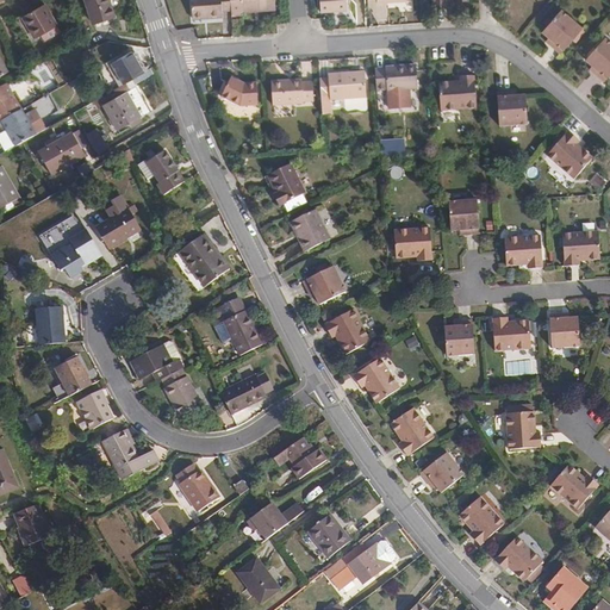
[(83,0),(91,24),(112,17),(106,0),(83,0)]
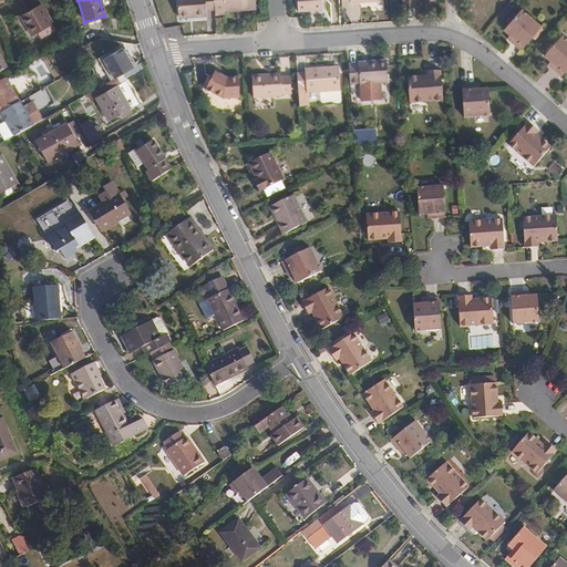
[(216,10),(215,0),(178,0),(179,18),(207,16),(207,11),(216,10)]
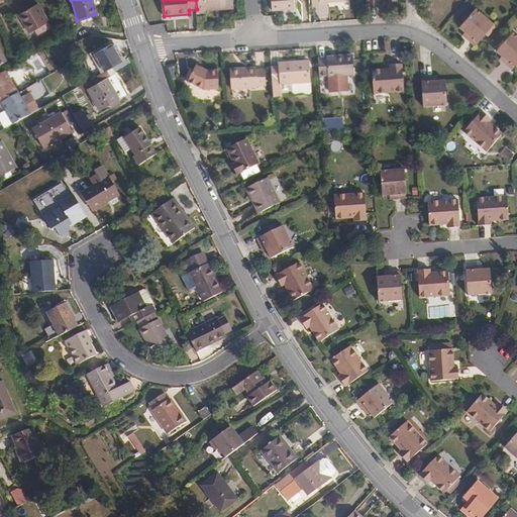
[(196,0),(197,9),(197,13),(206,13),(206,10),(234,8),(233,0),(196,0)]
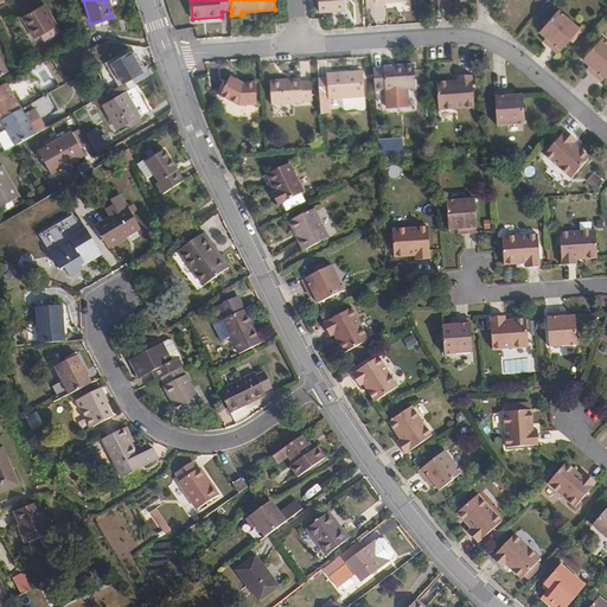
[(319,0),(320,13),(346,11),(345,0),(319,0)]
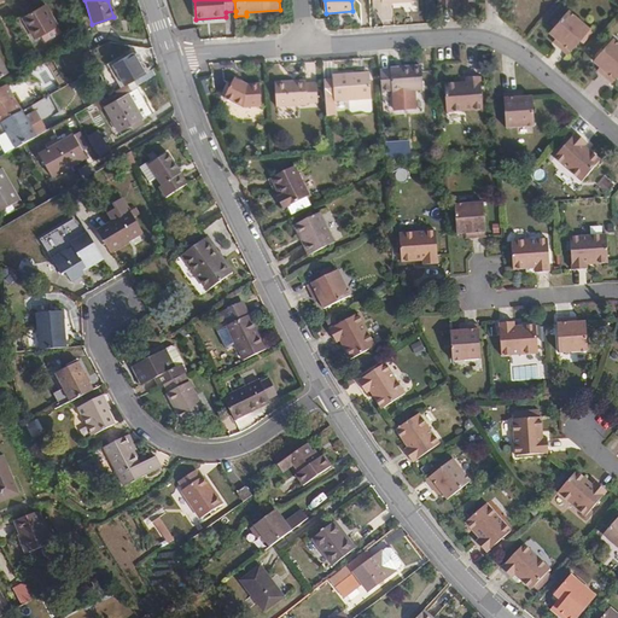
[(45,4),(22,16),(35,39),(57,27),(45,4)]
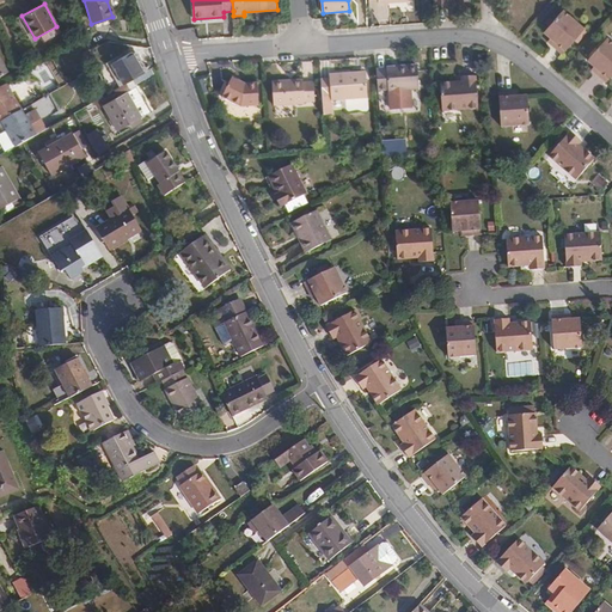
[(544,32),(551,38),(555,41),(552,44),(563,55),(586,29),(563,10),(544,32)]
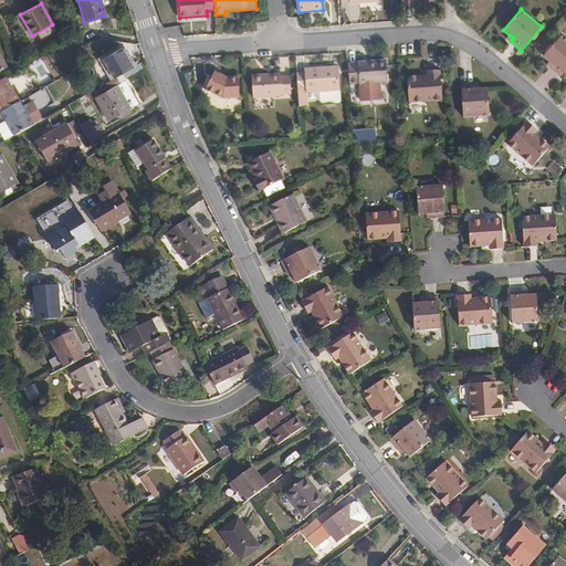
[(544,55),(549,61),(554,64),(551,67),(562,75),(565,70),(565,38),(562,34),(544,55)]
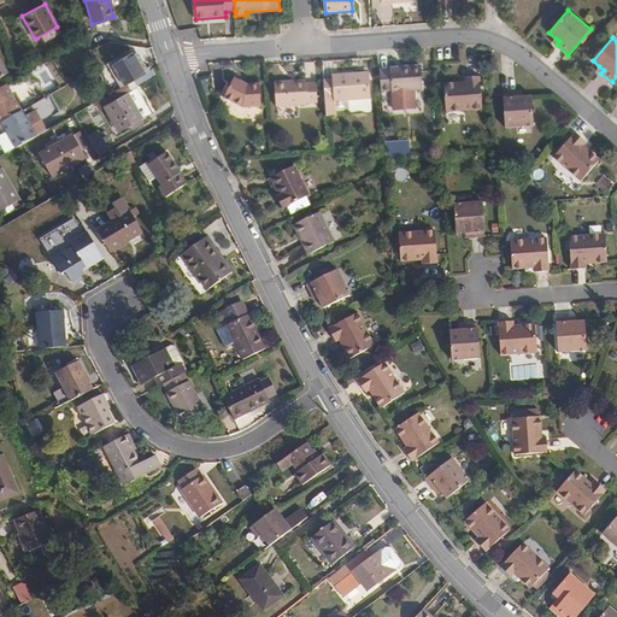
[(135,53),(113,65),(124,86),(146,74),(135,53)]
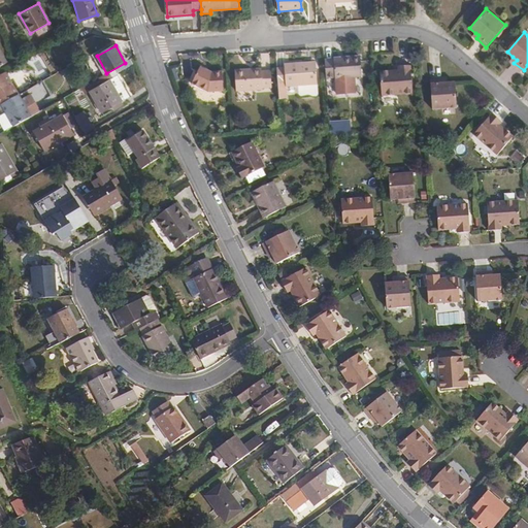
[(335,61),(326,61),(327,79),(336,78),(337,79),(363,77),(361,57),(335,59),(335,61)]
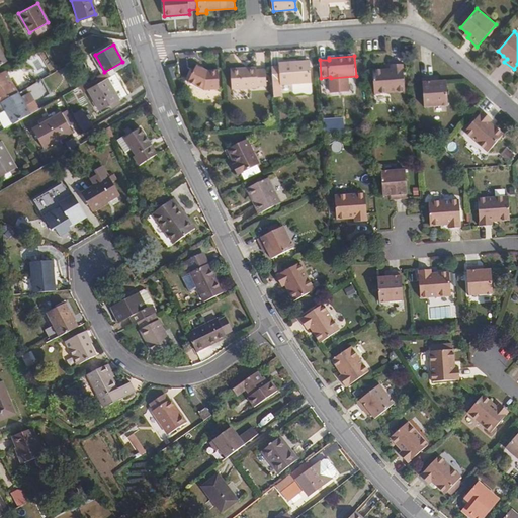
[(280,68),(272,68),(274,98),(282,97),(281,86),(312,83),(311,65),(297,66),(296,63),(280,64),(280,68)]
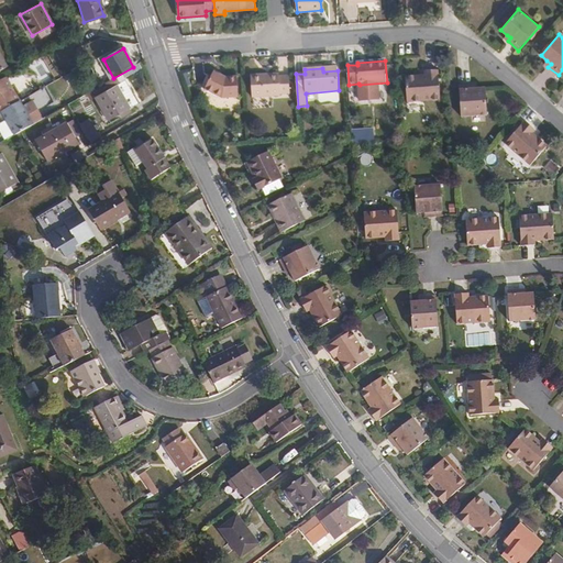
[(418,76),(406,77),(408,102),(441,101),(439,70),(426,72),(426,78),(418,79),(418,76)]
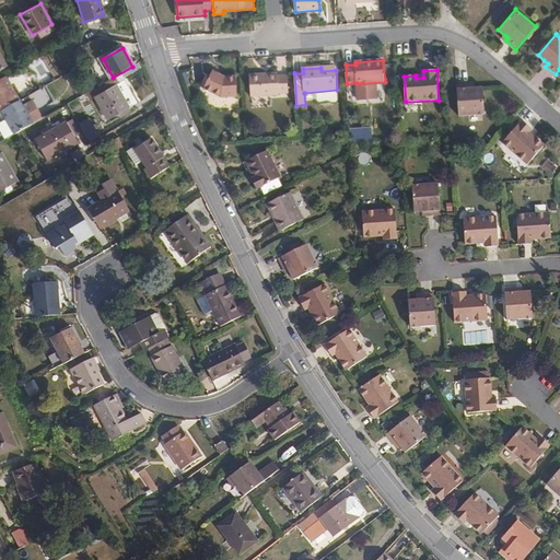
[(220,100),(240,97),(238,80),(226,81),(213,73),(203,91),(220,100)]
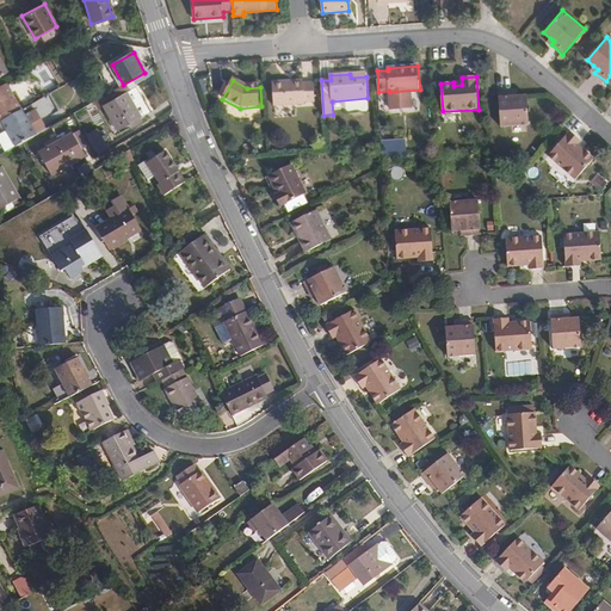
[(303,80),(272,82),(275,106),(316,104),(314,87),(314,82),(304,84),(303,80)]
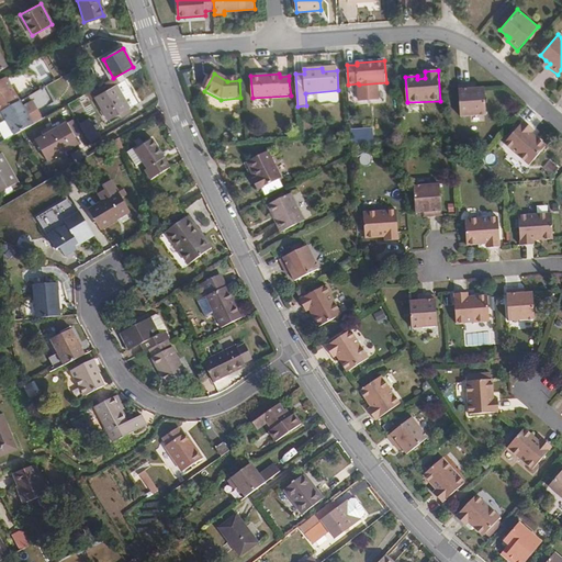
[(0,110),(19,100),(4,76),(0,78),(0,110)]
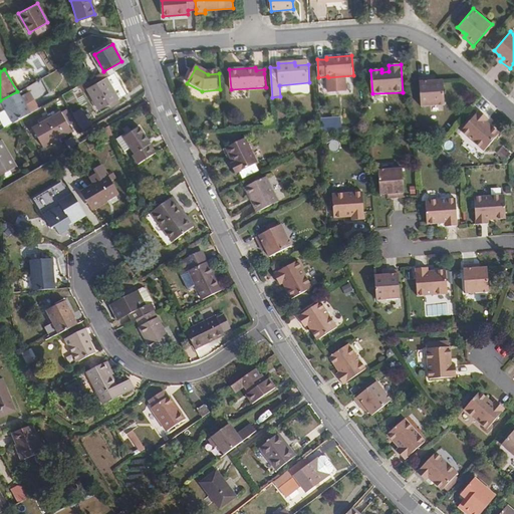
[(104,76),(85,87),(98,108),(116,98),(104,76)]
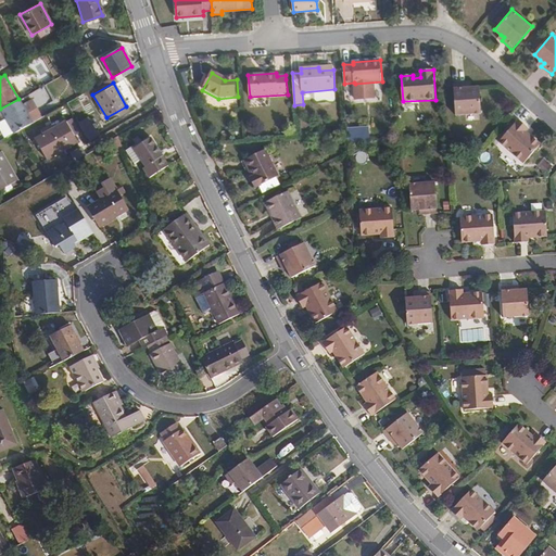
[(468,88),(467,85),(453,85),(456,116),(462,115),(481,114),(479,87),(471,88),(468,88)]
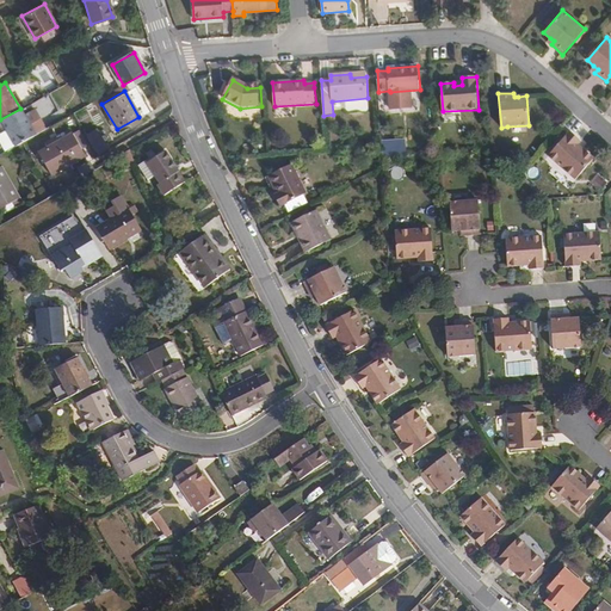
[(0,119),(0,121),(14,146),(20,142),(35,134),(29,125),(20,109),(0,119)]
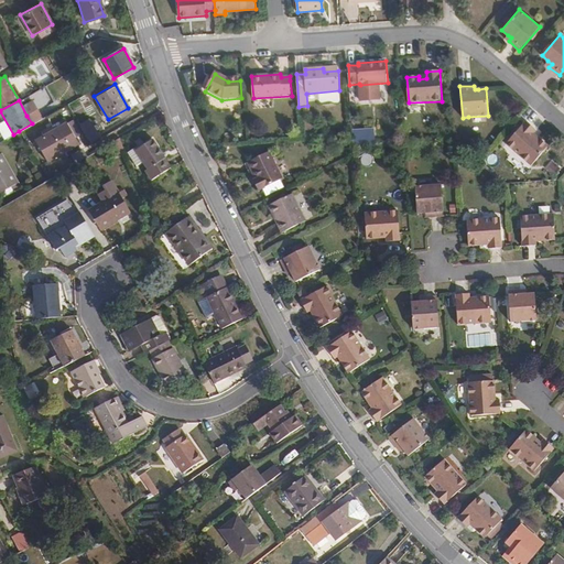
[(90,119),(79,126),(91,144),(101,139),(90,119)]
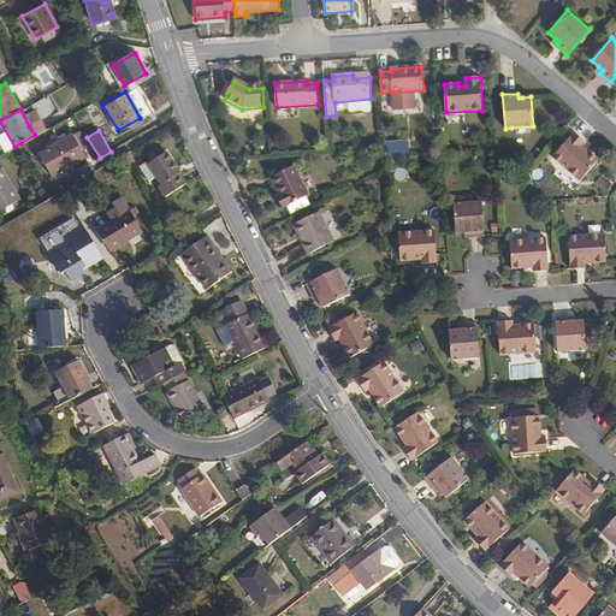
[(575,132),(554,158),(580,181),(592,166),(599,159),(590,150),(587,153),(580,148),(586,142),(575,132)]
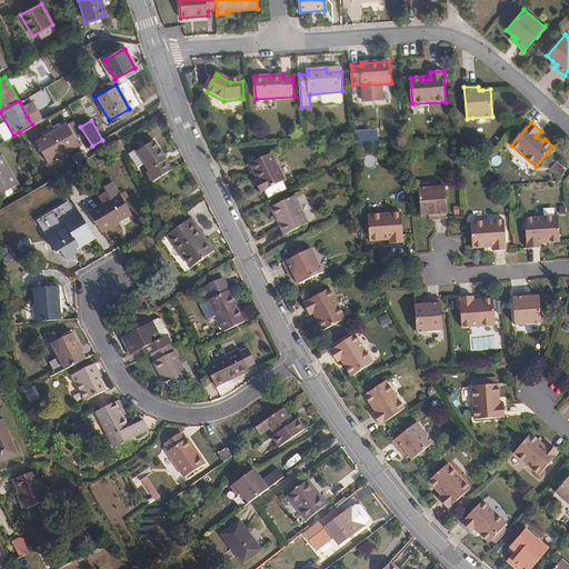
[(66,123),(35,141),(48,162),(78,145),(66,123)]
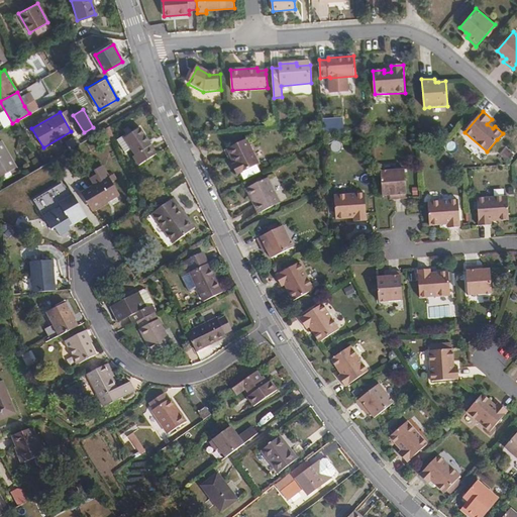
[(15,123),(8,128),(11,133),(18,128),(15,123)]
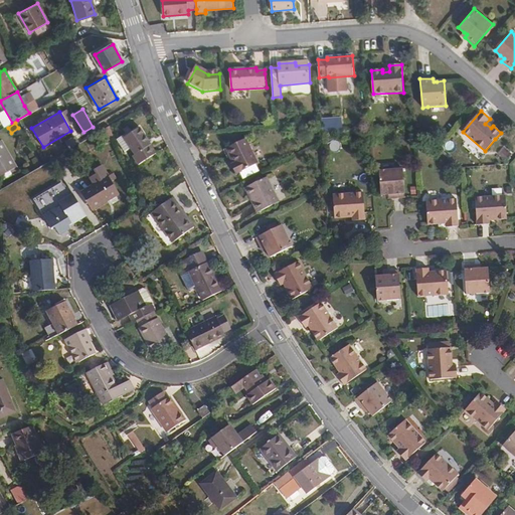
[(103,129),(109,139),(112,137),(109,126),(103,129)]
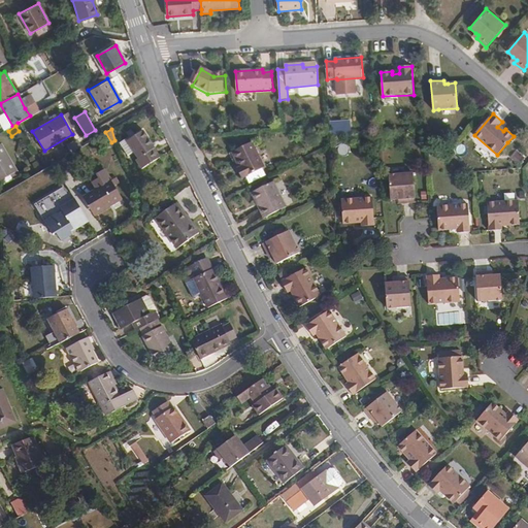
[(144,131),(128,140),(138,159),(136,160),(141,169),(157,160),(152,151),(151,152),(149,149),(153,145),(144,131)]
